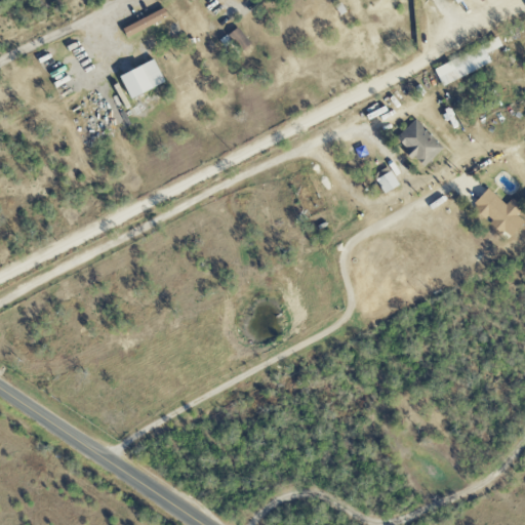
[(435,67),(443,85),(492,64),(487,53),(503,46),(499,38),(435,67)]
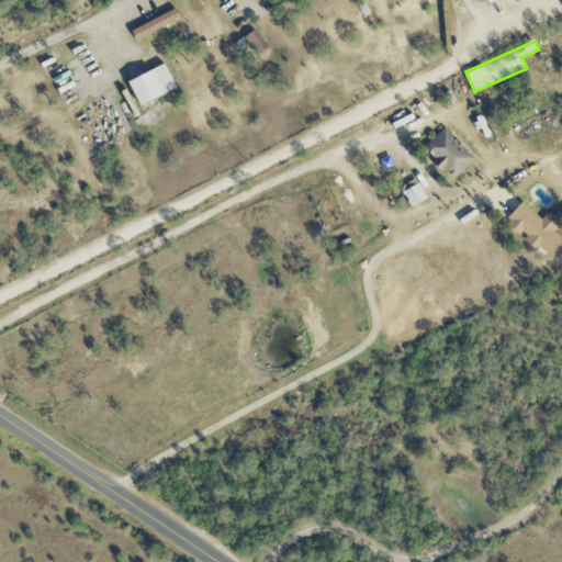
[(130,80),(142,105),(178,88),(167,63),(130,80)]
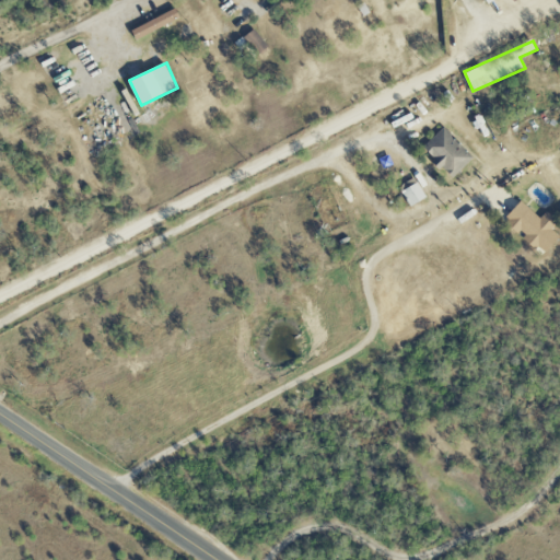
[(453,178),(475,158),(445,127),(423,147),(453,178)]
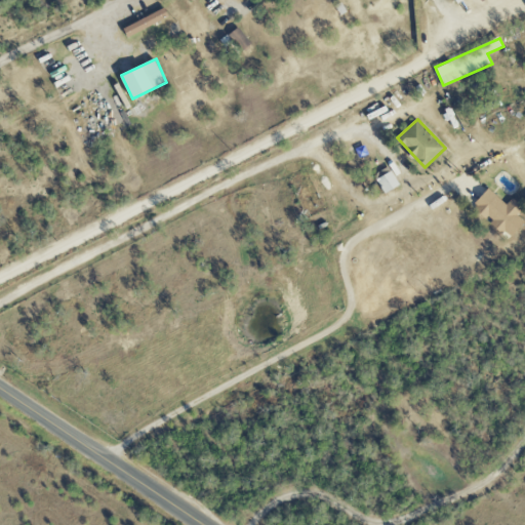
[(385,194),(400,185),(392,170),(376,179),(385,194)]
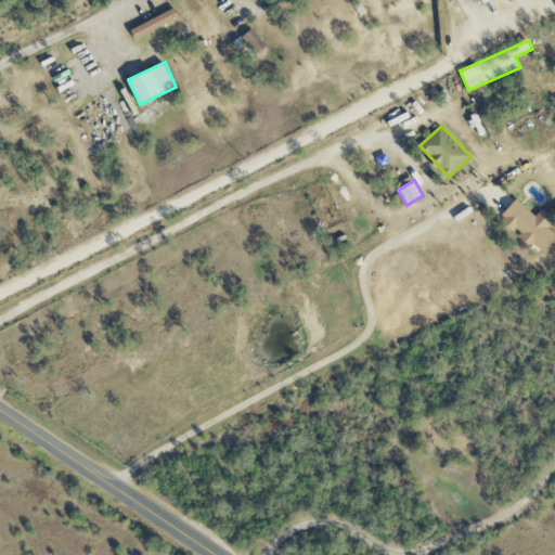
[(554,233),(547,227),(554,220),(543,208),(536,216),(517,198),(501,216),(539,253),(554,235),(554,233)]
